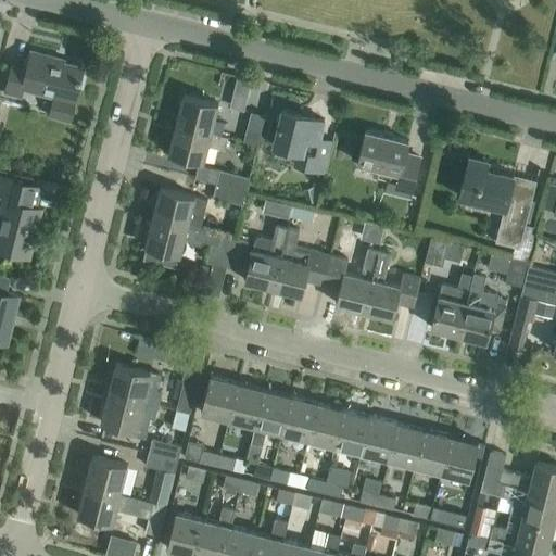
[(71,119),(84,66),(53,59),(53,55),(30,50),(26,68),(11,65),(4,92),(21,97),(23,86),(54,93),(49,114),(71,119)]
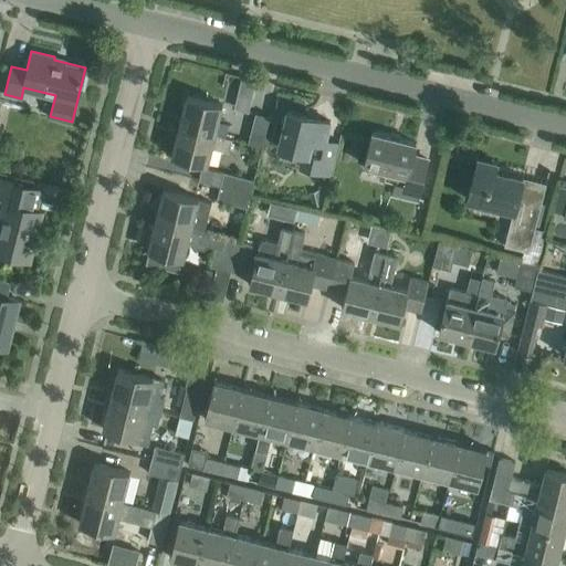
[(255,80),(242,76),(240,85),(253,88),(255,80)]
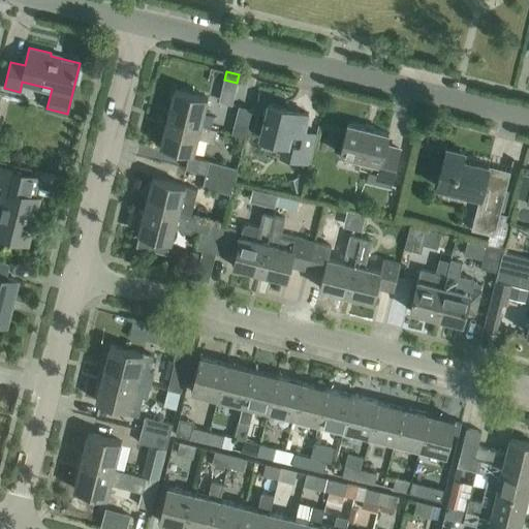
[(166,118),(216,130),(216,129),(199,125),(207,97),(174,89),(166,118)]
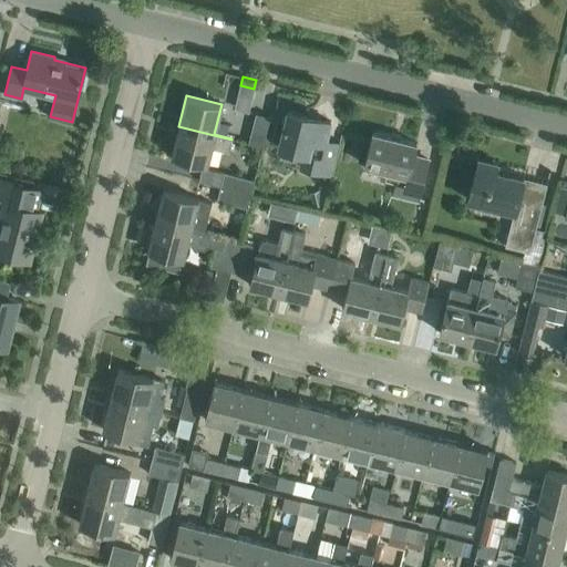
[(278,147),(303,153),(300,166),(331,174),(339,142),(338,142),(337,145),(325,143),(330,121),(287,111),(278,147)]
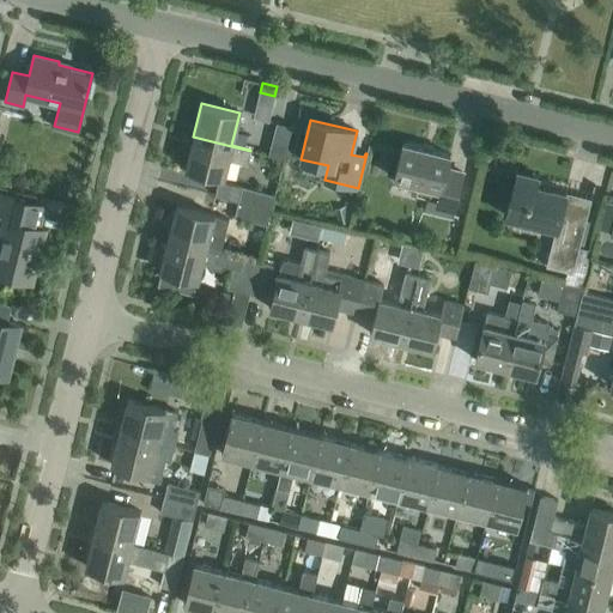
[(268,155),(284,158),(291,126),(277,122),(268,155)]
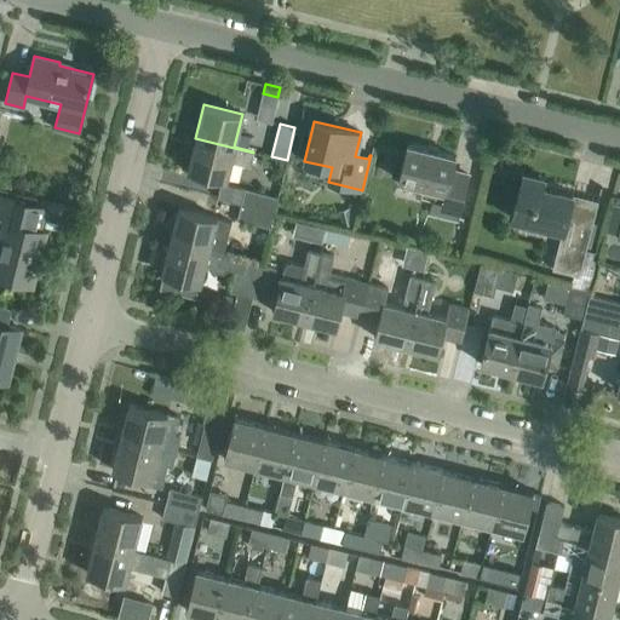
[(253,153),(195,138),(188,170),(227,179),(231,161),(250,166),(253,153)]
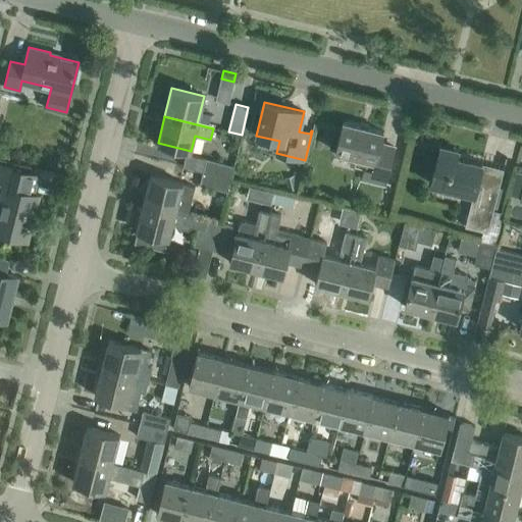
[(335,152),(352,156),(350,164),(364,168),(363,175),(385,181),(395,147),(380,143),(383,132),(343,121),(335,152)]
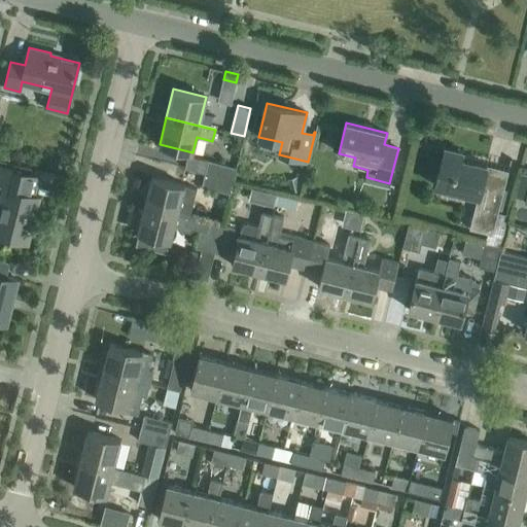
[(485,243),(501,247),(508,215),(497,212),(507,170),(460,159),(462,151),(444,146),(434,185),(478,196),(469,229),(487,233),(485,243)]
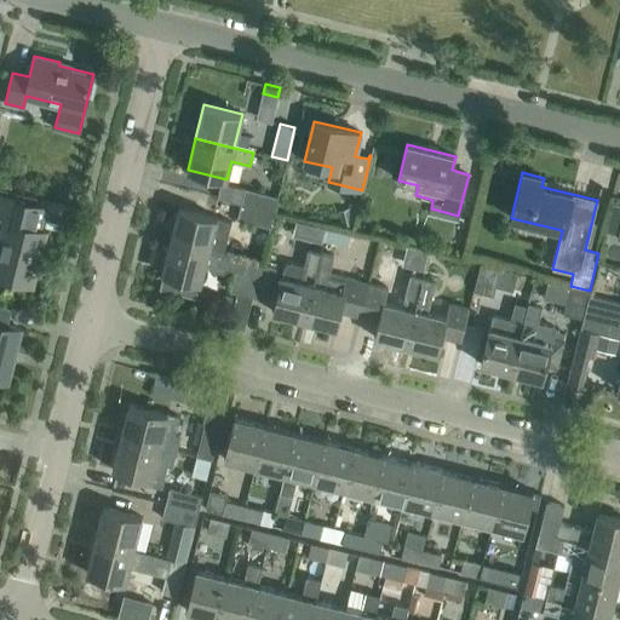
[(220,183),(217,197),(241,204),(241,202),(274,211),(277,197),(220,183)]
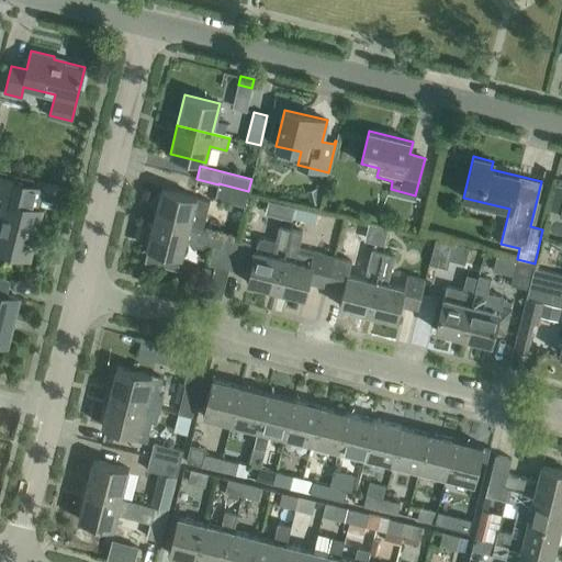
[(35,208),(40,187),(0,177),(0,250),(29,258),(41,209),(35,208)]
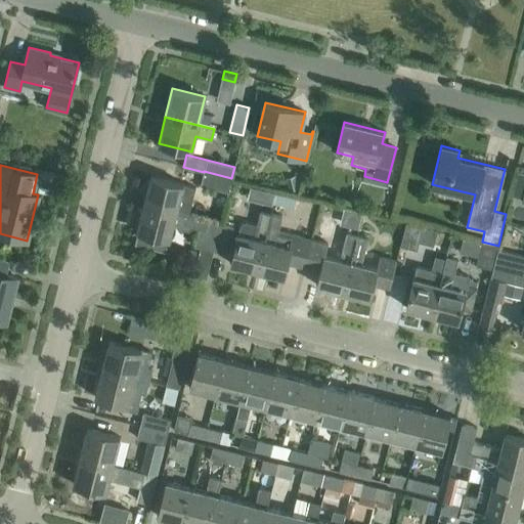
[(201,185),(228,191),(231,178),(204,171),(204,172),(201,185)]
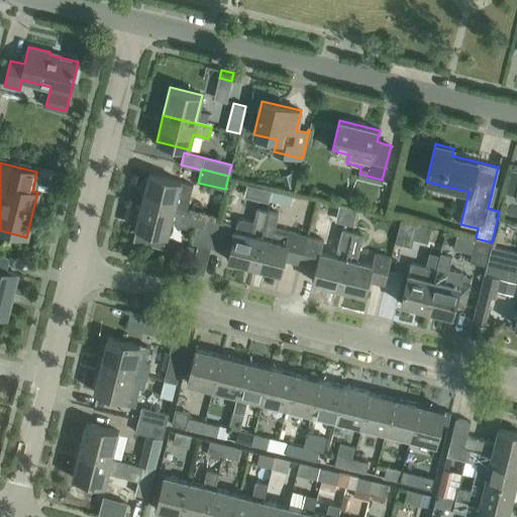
[(144,188),(141,200),(186,211),(193,184),(148,173),(147,175),(143,177),(141,185),(144,188)]
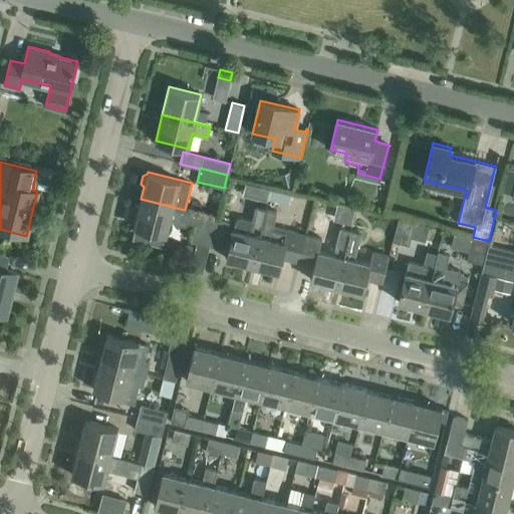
[(135,224),(131,239),(162,246),(165,234),(166,235),(171,218),(172,218),(175,223),(185,225),(190,223),(195,224),(191,241),(209,245),(216,218),(185,210),(141,199),(138,211),(135,212),(133,220),(135,224)]
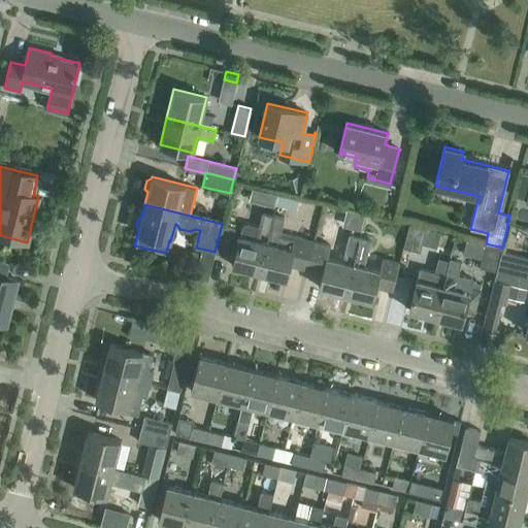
[(241,228),(239,235),(232,266),(258,272),(272,215),(262,212),(259,227),(248,224),(244,225),(241,228)]
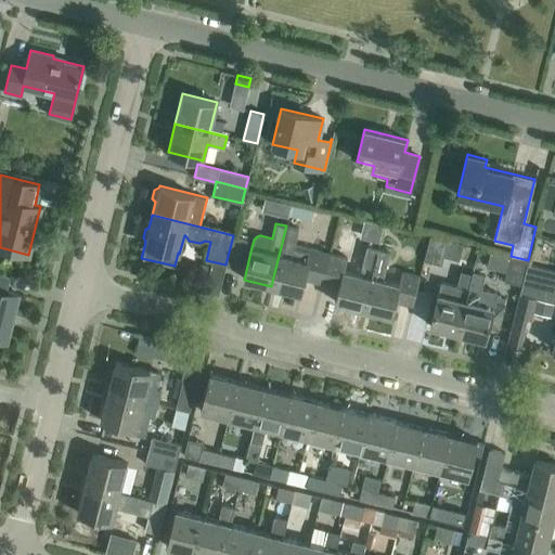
[(321,283),(327,253),(308,248),(309,246),(295,242),(298,229),(286,226),(271,286),(300,294),(304,279),(321,283)]
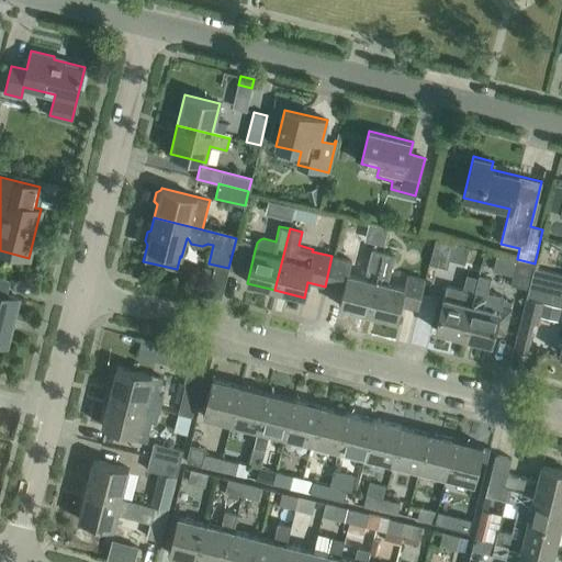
[(236,238),(228,268),(243,271),(250,242),(236,238)]
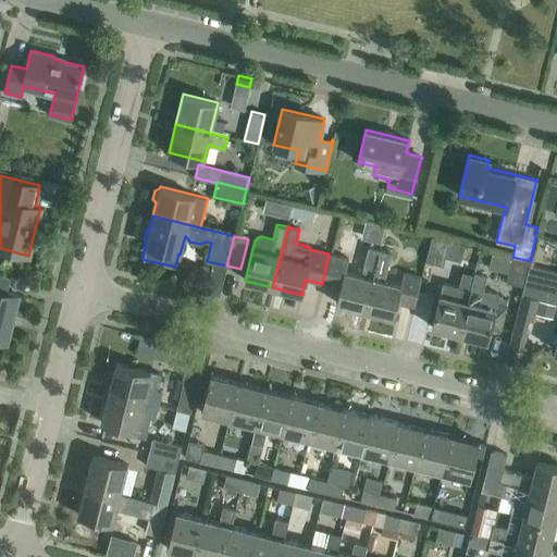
[(432,236),(424,261),(443,265),(449,239),(432,236)]
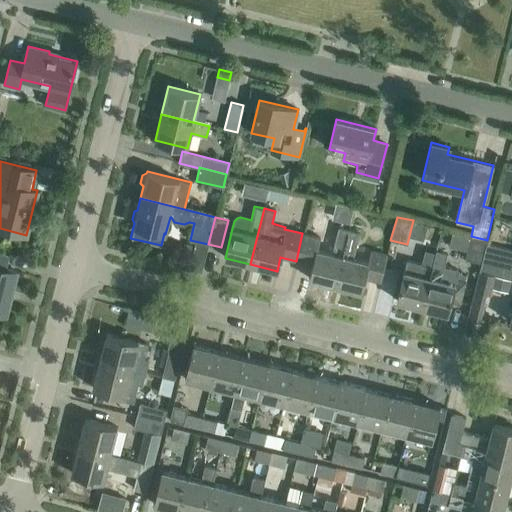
[(490,237),(511,242),(511,223),(495,219),(490,237)]
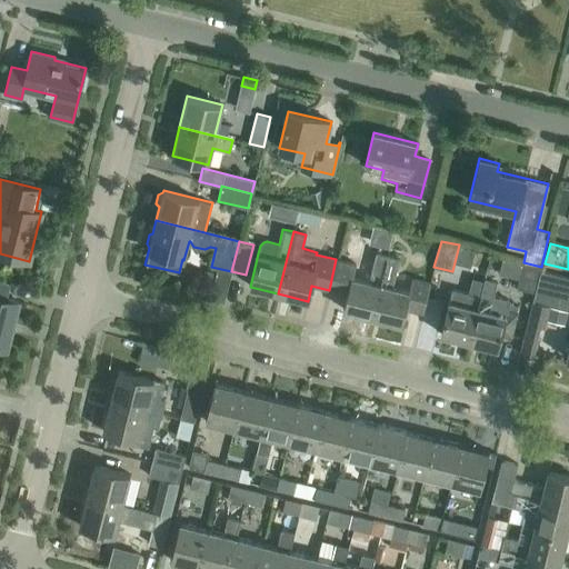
[(336,259),(329,290),(347,295),(343,310),(371,317),(387,255),(377,252),(369,281),(353,278),(357,265),(336,259)]
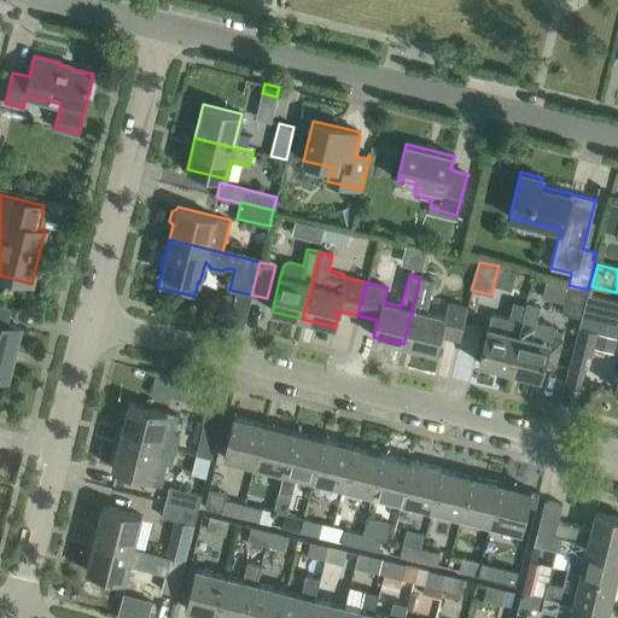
[(420,277),(403,344),(436,353),(439,336),(459,340),(467,308),(447,302),(443,316),(425,312),(433,280),(420,277)]
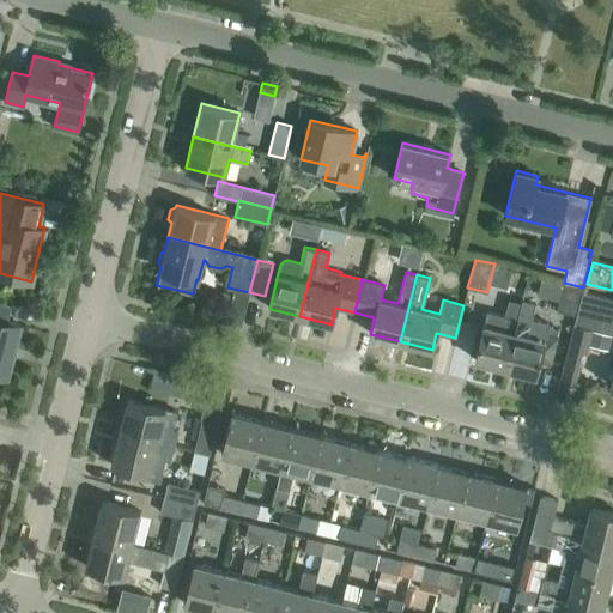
[(576,315),(582,292),(583,287),(564,283),(557,310),(576,315)]
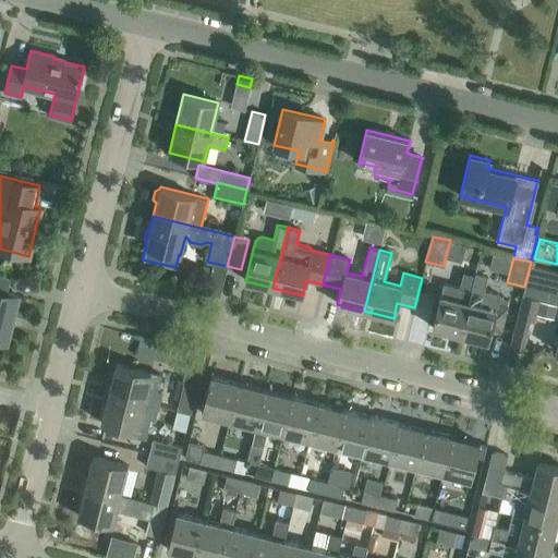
[(522,295),(541,300),(557,304),(557,303),(557,273),(530,266),(524,287),(522,295)]
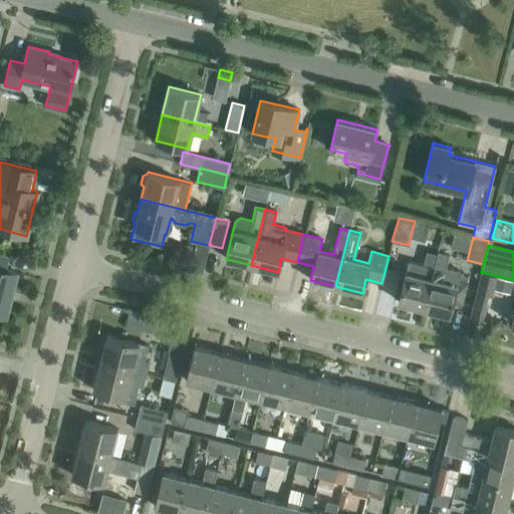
[(408,261),(398,301),(423,308),(433,267),(436,256),(437,253),(427,250),(423,265),(408,261)]
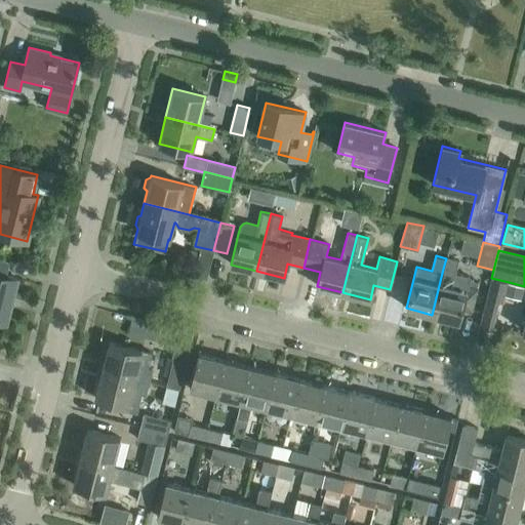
[(10,261),(0,258),(0,322),(6,324),(17,279),(7,276),(10,261)]
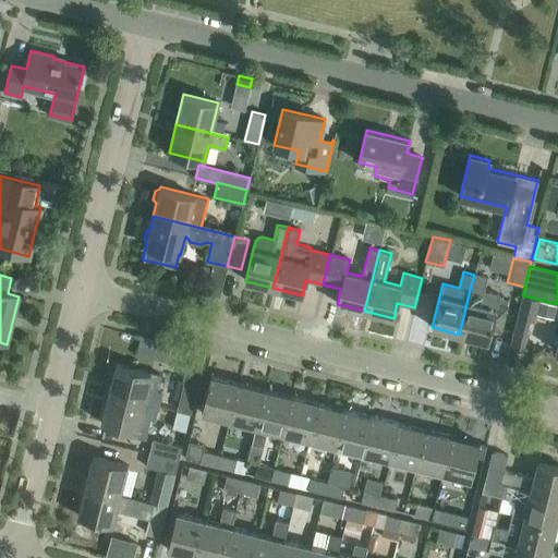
[(470,290),(459,335),(487,341),(492,327),(501,329),(507,306),(495,304),(494,308),(481,305),(483,293),(470,290)]
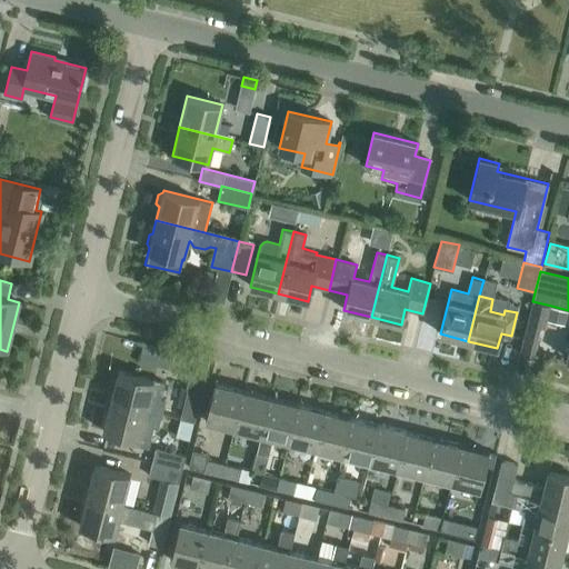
[(551,306),(532,301),(519,353),(532,357),(540,327),(545,328),(551,306)]
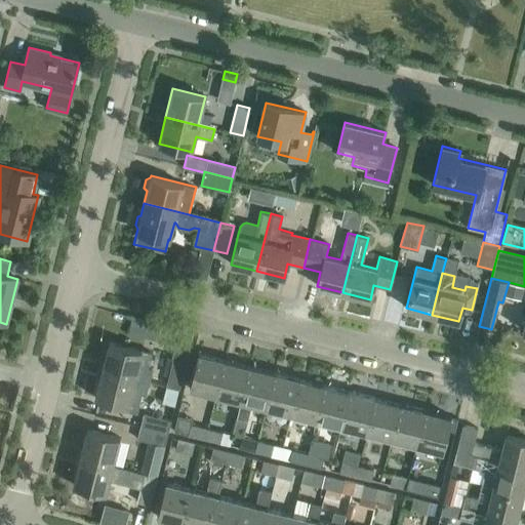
[(132,316),(129,328),(146,332),(149,320),(132,316)]
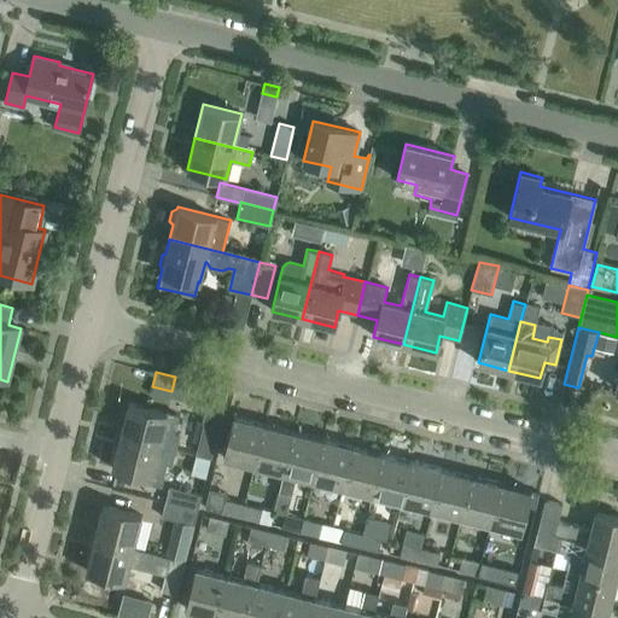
[(173,433),(176,414),(128,402),(120,435),(174,448),(178,435),(173,433)]
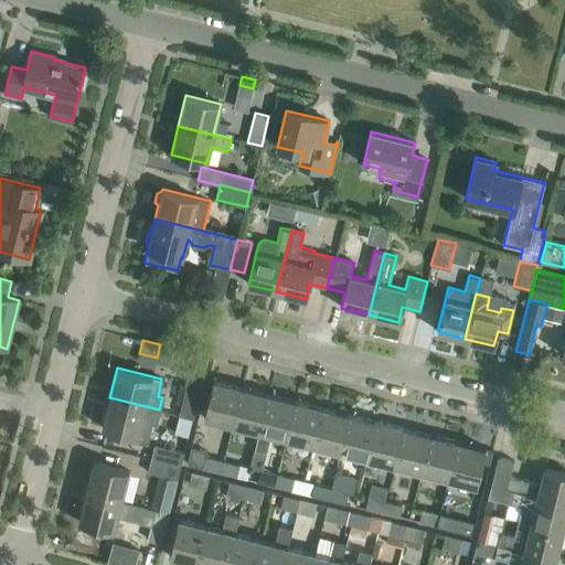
[(232,425),(242,387),(208,379),(199,417),(232,425)]
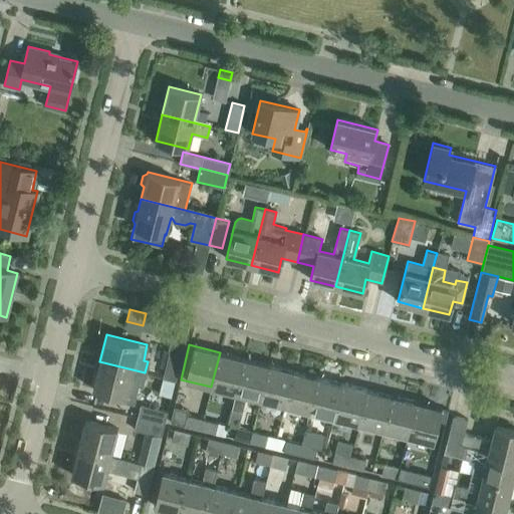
[(175,380),(182,353),(169,350),(163,377),(175,380)]
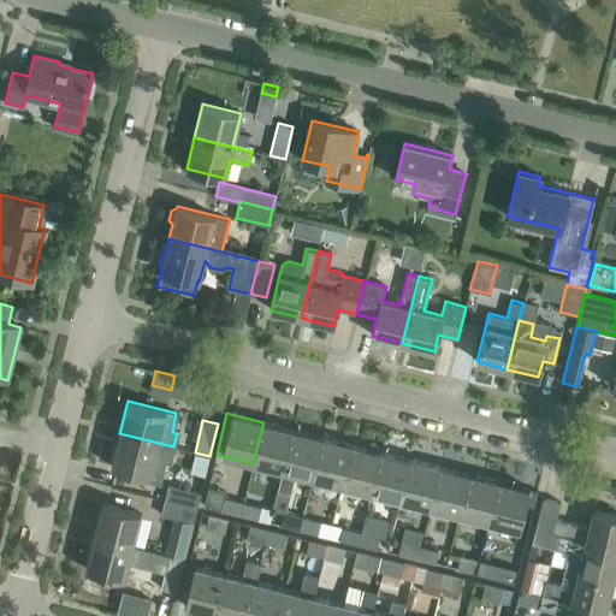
[(282,471),(292,430),(264,422),(253,463),(282,471)]
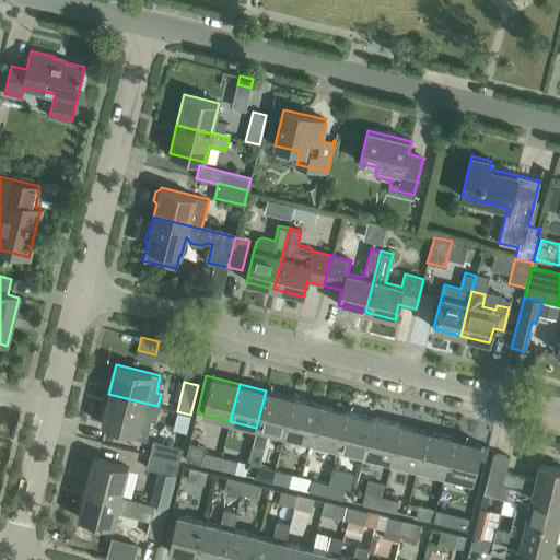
[(256,428),(283,434),(292,397),(266,391),(256,428)]
